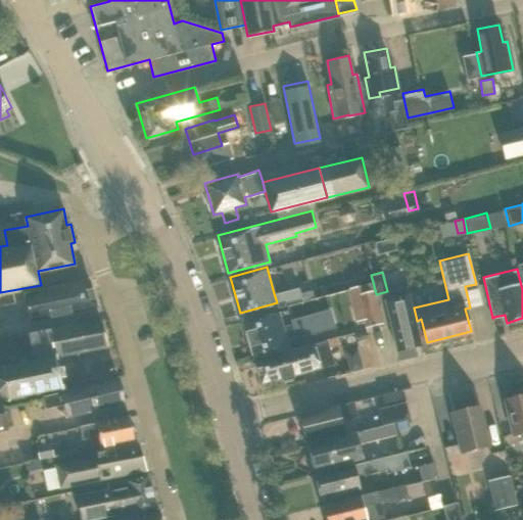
[(26,293),(32,320),(97,305),(90,279),(26,293)]
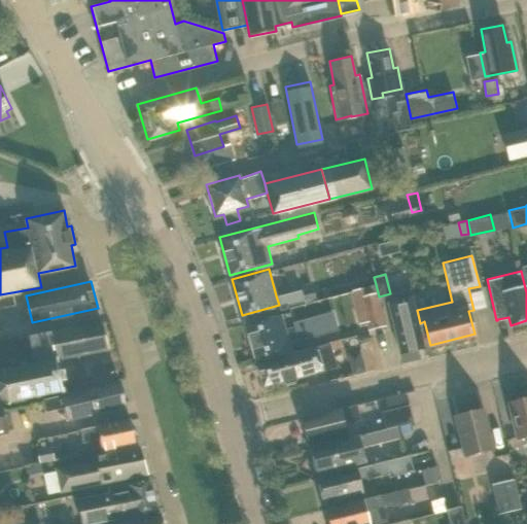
[(367,328),(385,324),(378,297),(379,297),(376,284),(349,290),(357,323),(365,321),(367,328)]
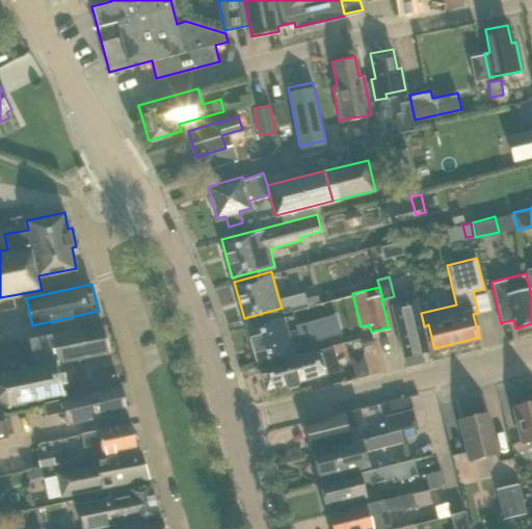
[(289,311),(289,309),(308,303),(306,296),(304,291),(278,298),(282,308),(283,313),(289,311)]
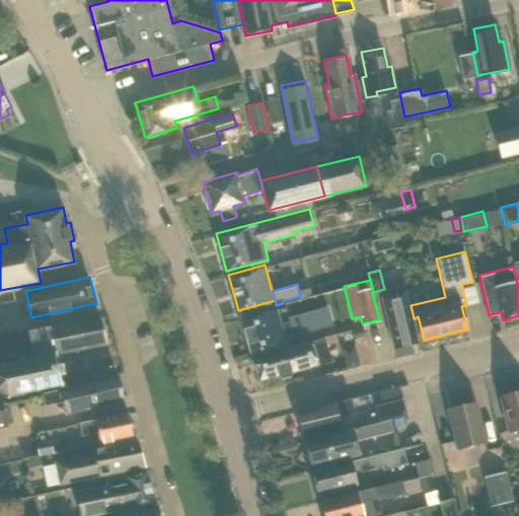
[(300,298),(312,295),(309,286),(298,289),(300,296),(300,298)]
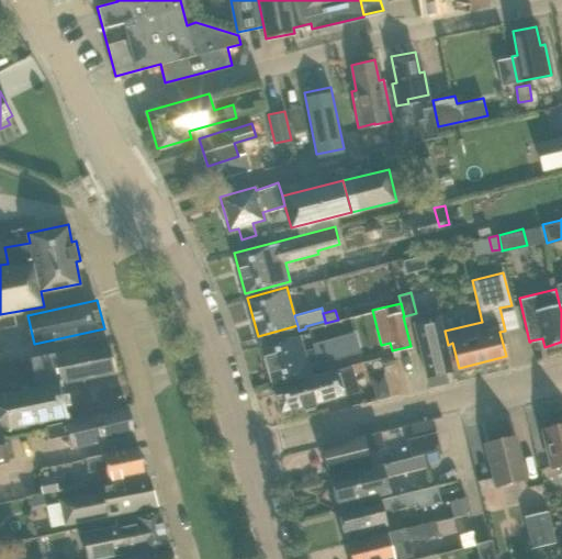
[(413,320),(427,376),(452,369),(438,310),(424,313),(425,317),(413,320)]
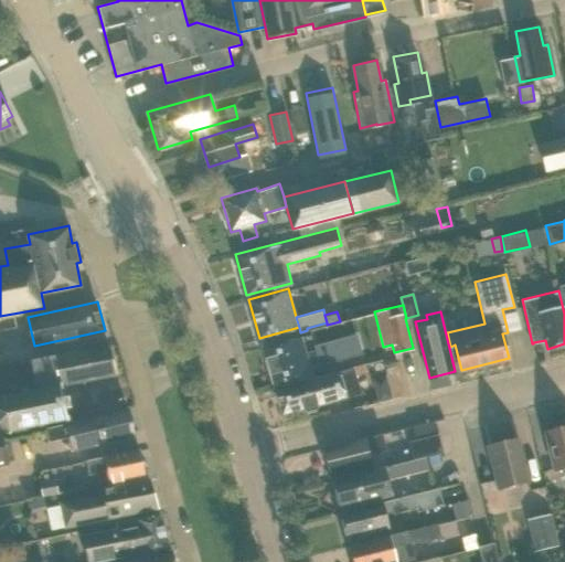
[(306,353),(301,336),(263,346),(274,385),(312,374),(309,366),(319,363),(320,364),(361,352),(355,335),(315,346),(317,352),(313,353),(312,351),(306,353)]
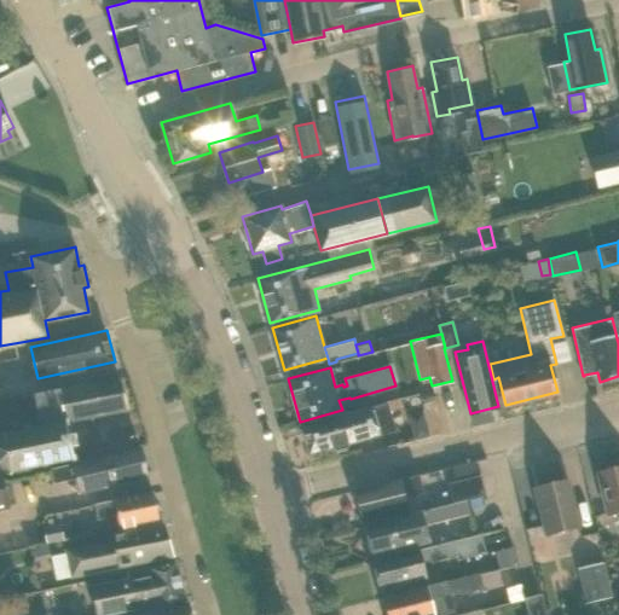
[(67,421),(128,408),(122,377),(34,394),(38,412),(21,416),(24,429),(67,421)]
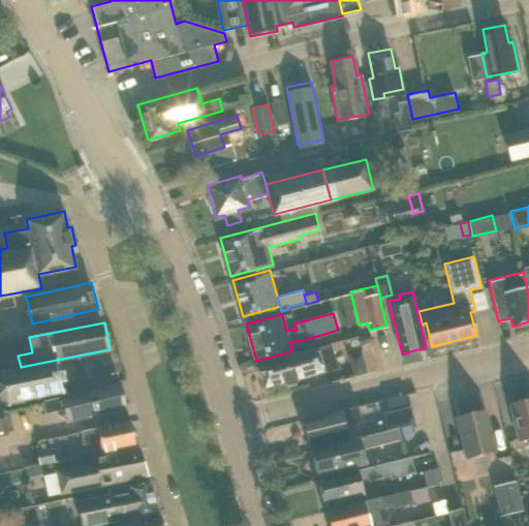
[(317,344),(257,363),(265,388),(284,381),(288,385),(296,383),(298,378),(339,367),(332,342),(318,346),(317,344)]
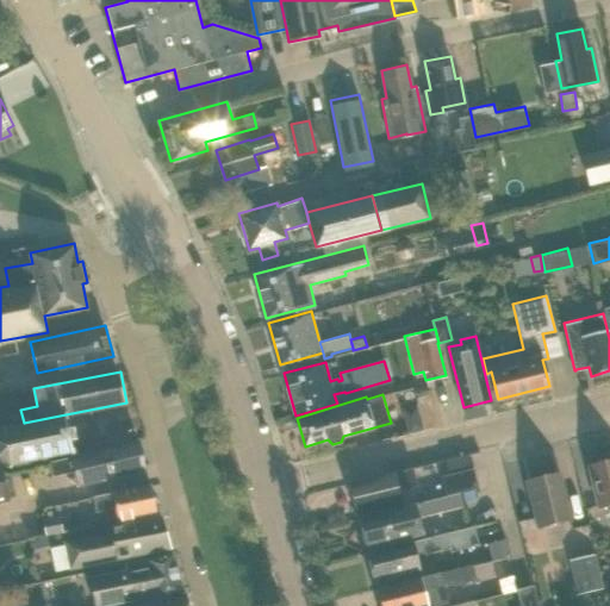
[(66,414),(24,423),(5,426),(2,424),(1,425),(0,426),(0,458),(10,466),(11,466),(12,463),(73,451),(66,414)]
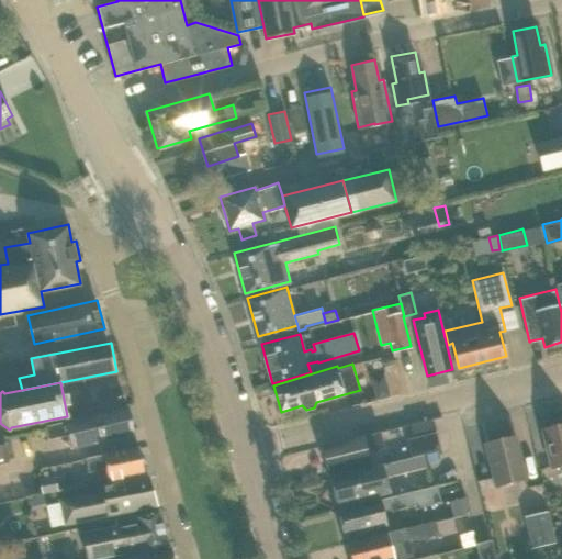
[(385,382),(373,386),(377,398),(389,394),(385,382)]
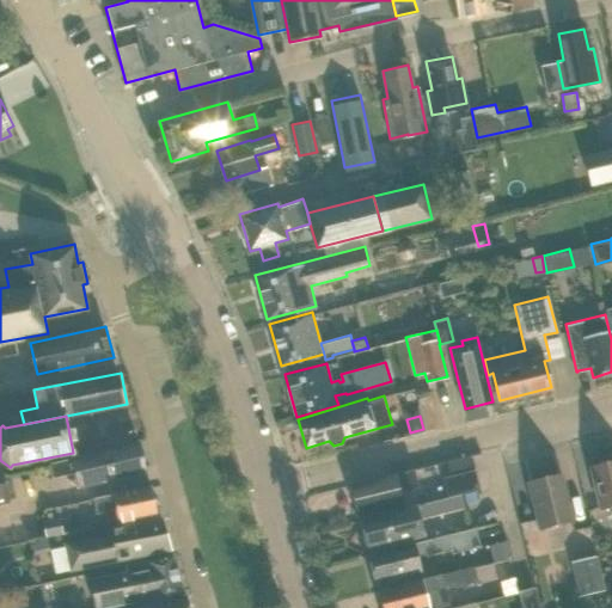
[(79,486),(146,471),(139,441),(49,462),(53,477),(75,472),(79,486)]
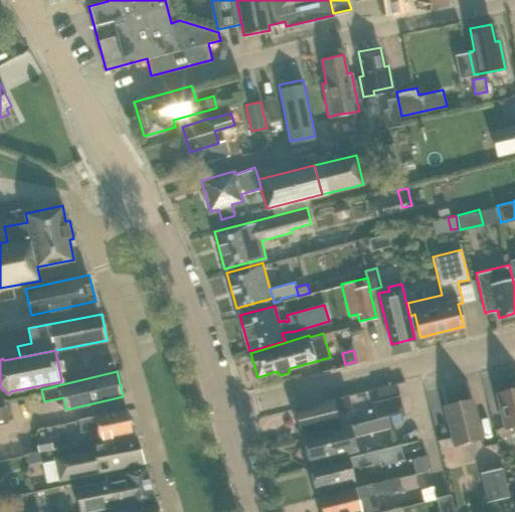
[(514,424),(514,387),(497,392),(506,428),(514,424)]
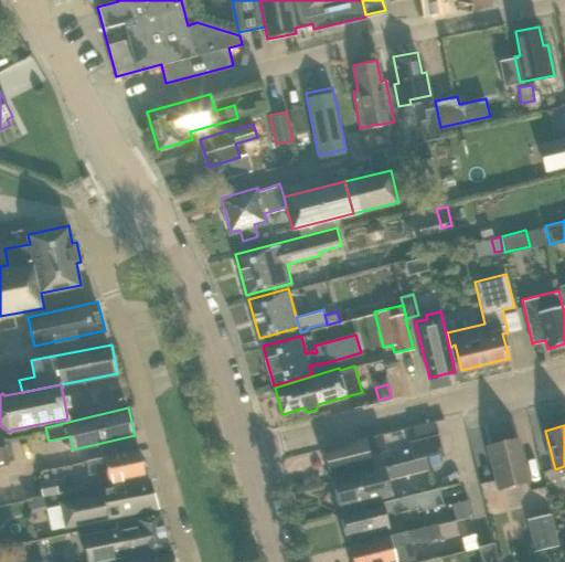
[(382,433),(324,447),(331,475),(372,465),(368,449),(385,445),(382,433)]
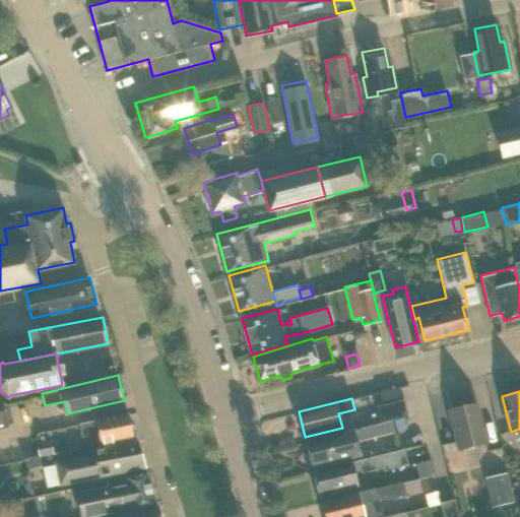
[(380,423),(391,419),(408,415),(404,399),(376,406),(380,423)]
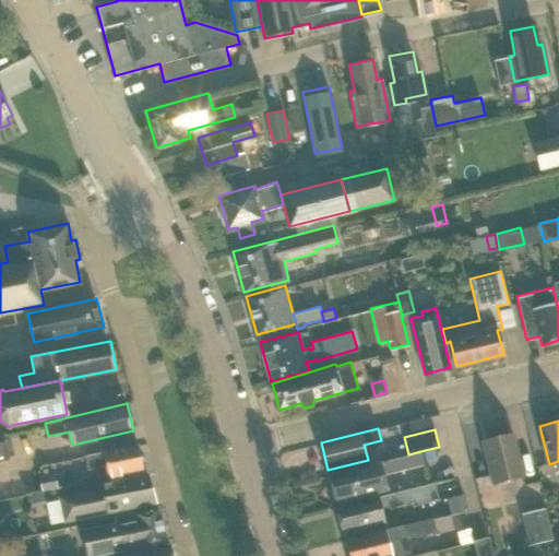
[(484,440),(494,483),(523,476),(512,433),(484,440)]
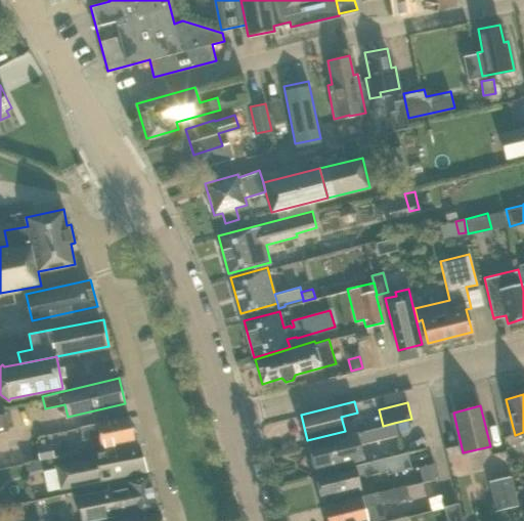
[(97,423),(81,427),(84,439),(100,436),(102,447),(134,440),(129,416),(97,423)]
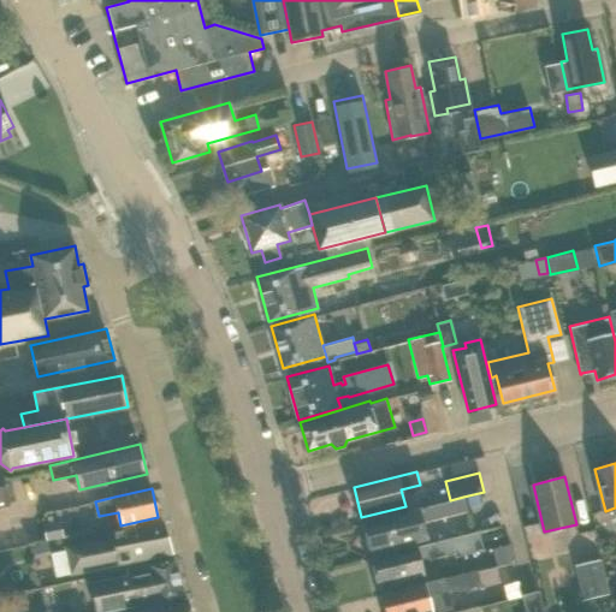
[(463,497),(450,500),(363,522),(371,552),(428,538),(424,521),(467,510),(463,497)]
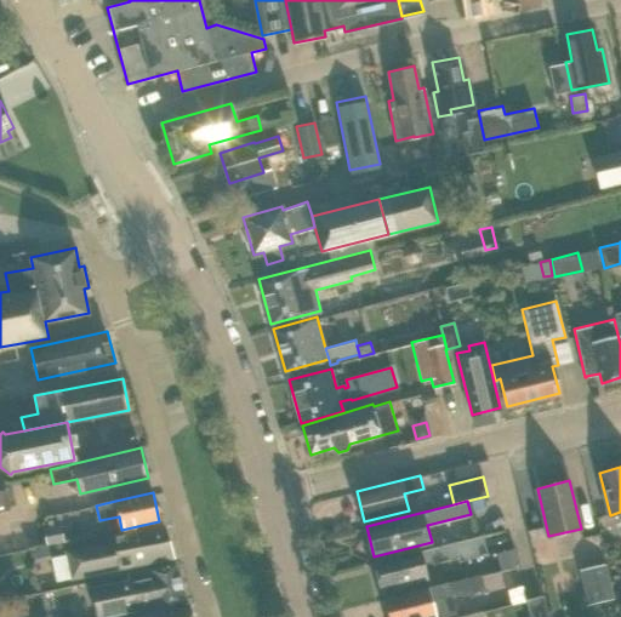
[(46,543),(63,540),(61,524),(44,527),(46,543)]
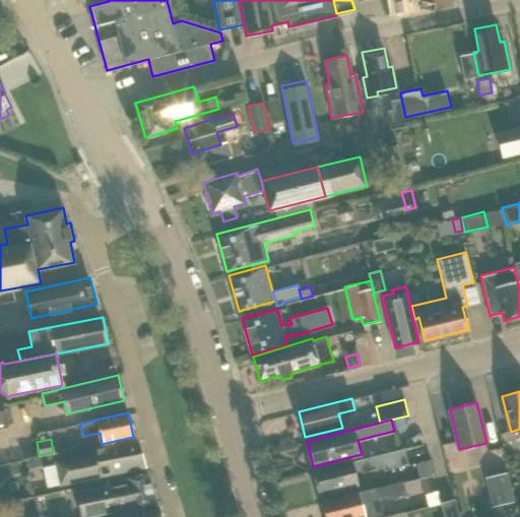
[(144,466),(137,440),(78,452),(79,457),(56,462),(60,483),(100,475),(144,466)]
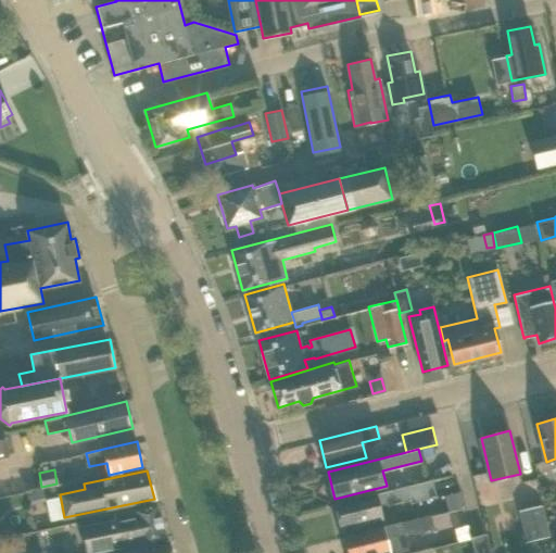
[(336,503),(341,528),(382,518),(379,504),(387,502),(387,504),(409,499),(411,502),(437,495),(432,479),(336,503)]
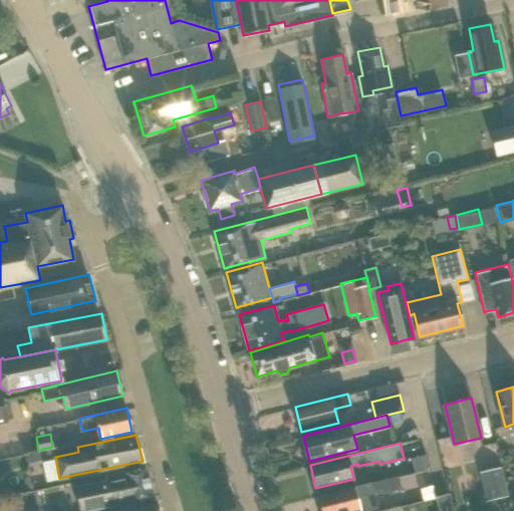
[(29,465),(42,462),(40,452),(27,454),(29,465)]
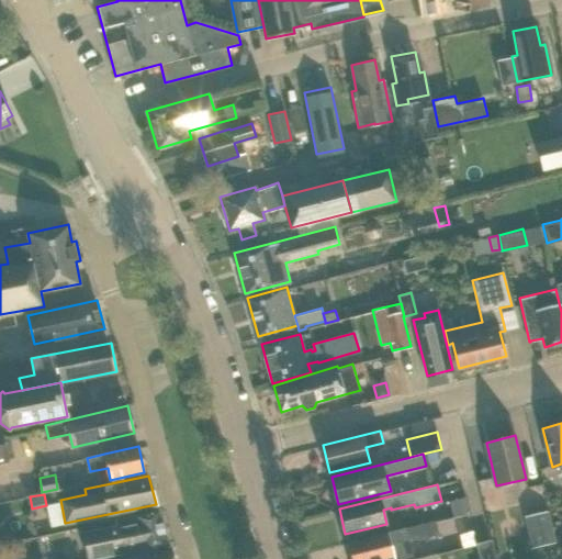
[(117,524),(82,532),(88,558),(89,558),(126,551),(126,555),(169,546),(159,510),(116,518),(117,524)]
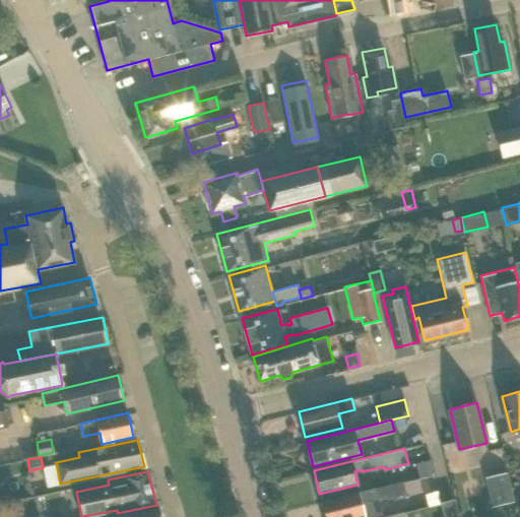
[(485,477),(493,506),(514,501),(506,471),(485,477)]
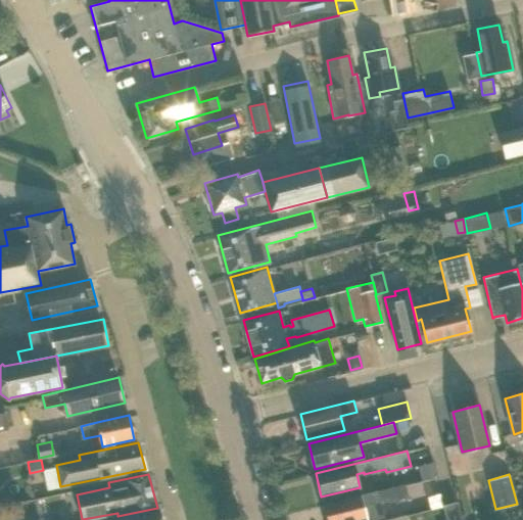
[(405,483),(323,504),(326,519),(365,519),(383,516),(380,502),(389,500),(389,501),(409,495),(405,483)]
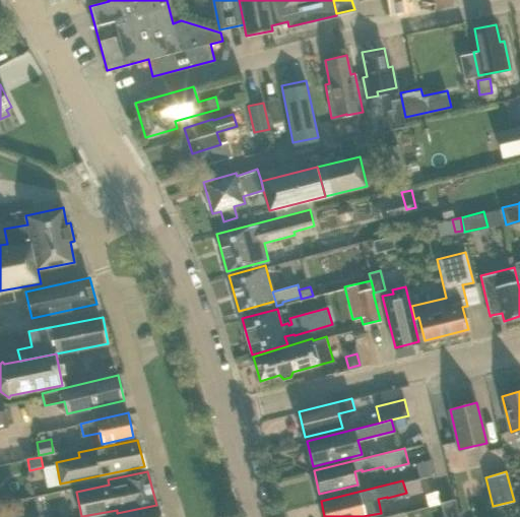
[(429,514),(441,513),(440,495),(428,495),(429,514)]
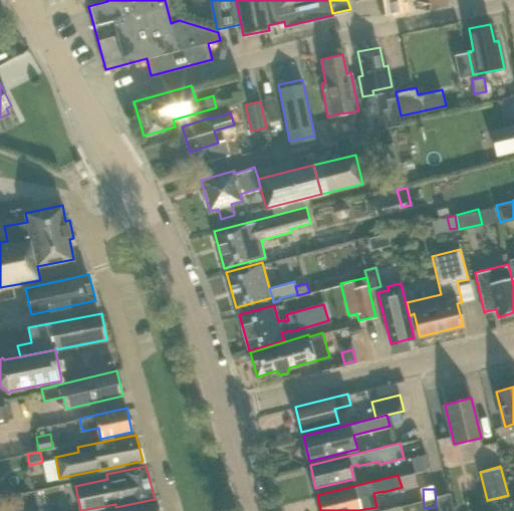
[(159,510),(156,500),(106,510),(159,510)]
